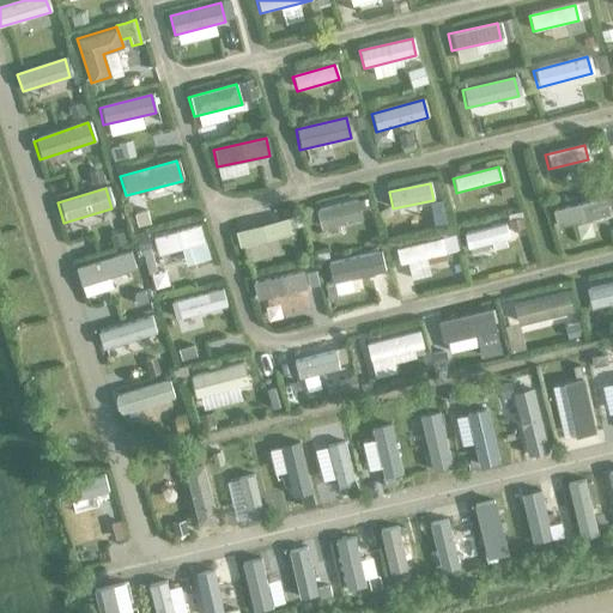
[(552,210),(557,226),(608,214),(605,198),(552,210)]
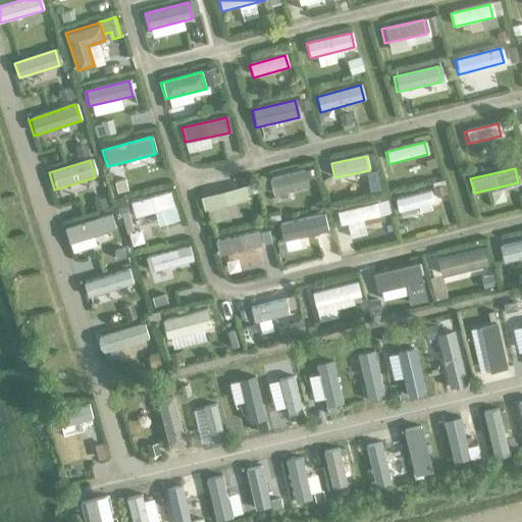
[(309,188),(305,171),(268,179),(272,197),(309,188)]
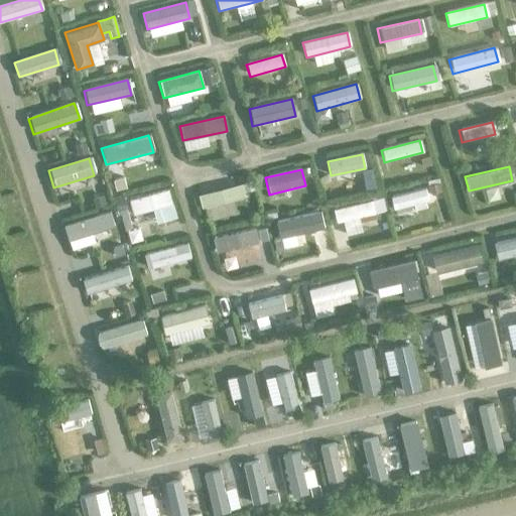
[(246,198),(243,183),(198,196),(201,209),(246,198)]
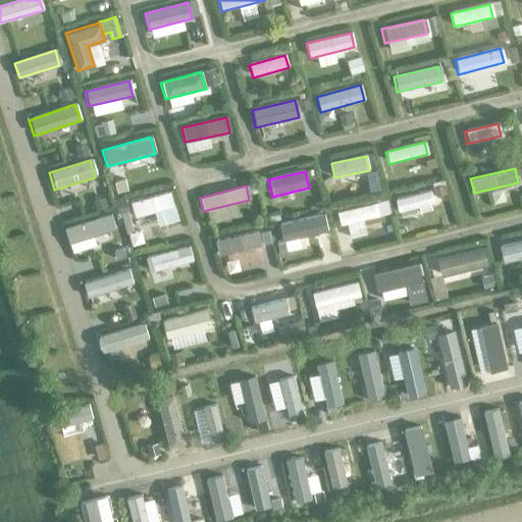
[(432,205),(428,191),(395,200),(398,213),(432,205)]
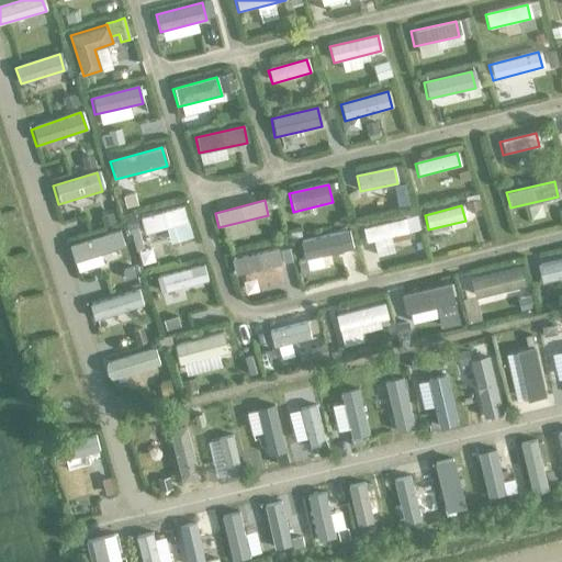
[(187,223),(182,206),(141,220),(145,236),(187,223)]
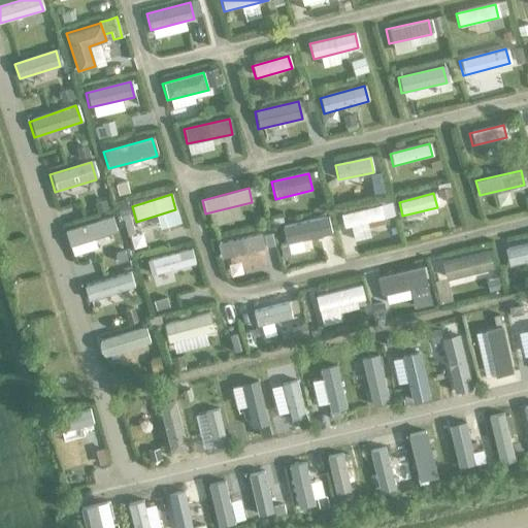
[(383,220),(380,205),(340,216),(344,229),(383,220)]
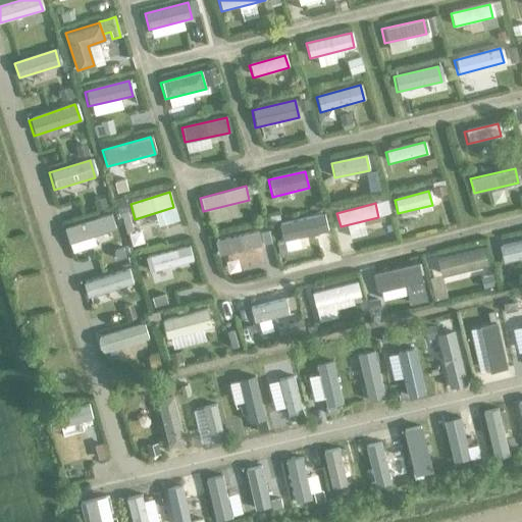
[(114,230),(110,215),(63,228),(68,245),(114,230)]
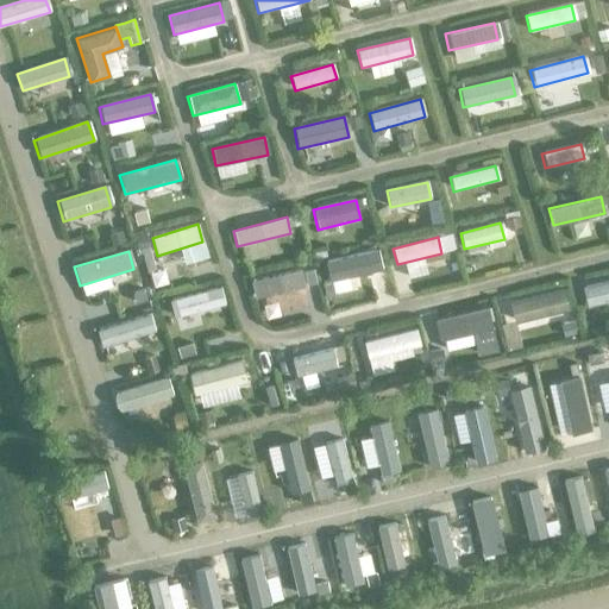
[(381,271),(377,251),(324,262),(328,283),(381,271)]
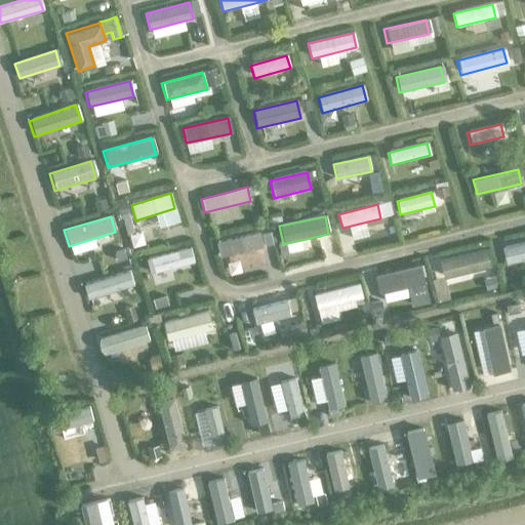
[(263,248),(259,234),(216,243),(219,258),(263,248)]
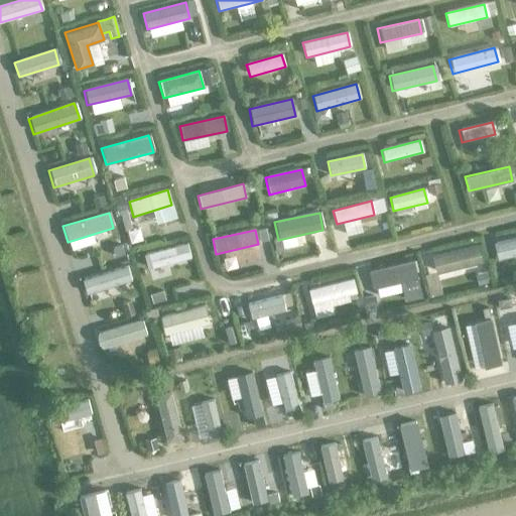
[(515,257),(515,238),(492,244),(496,262),(515,257)]
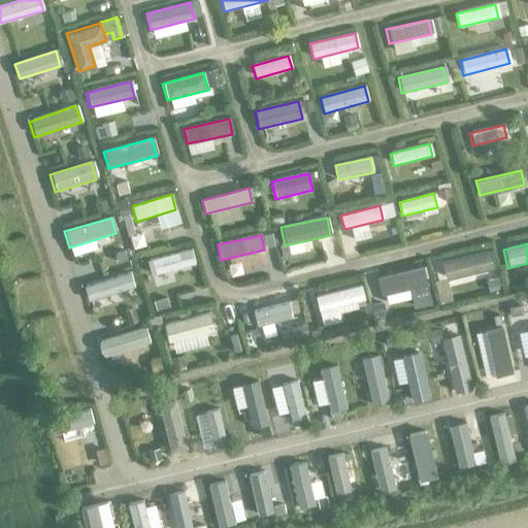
[(191,251),(146,262),(150,277),(195,266),(191,251)]
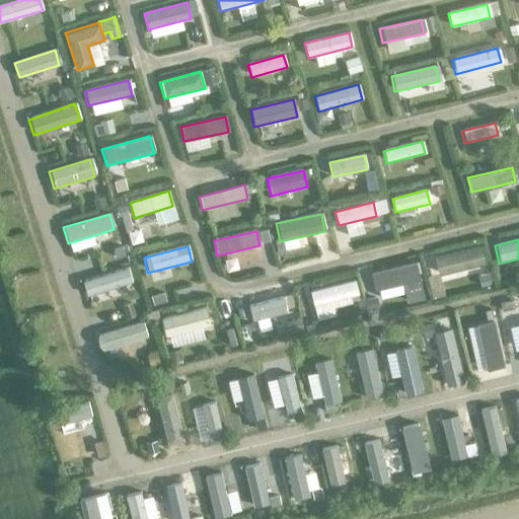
[(485,266),(480,247),(433,258),(437,277),(485,266)]
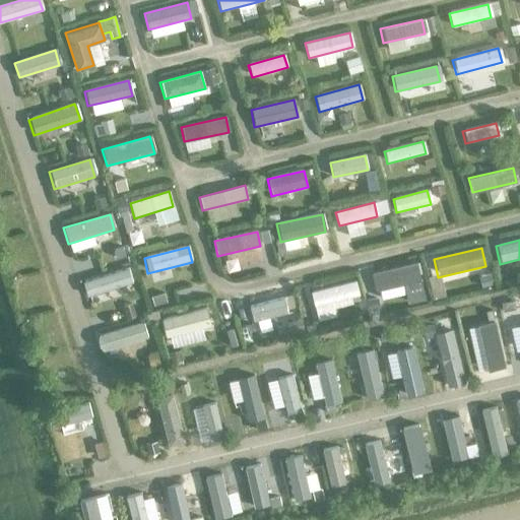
[(420,281),(415,263),(370,273),(375,293),(420,281)]
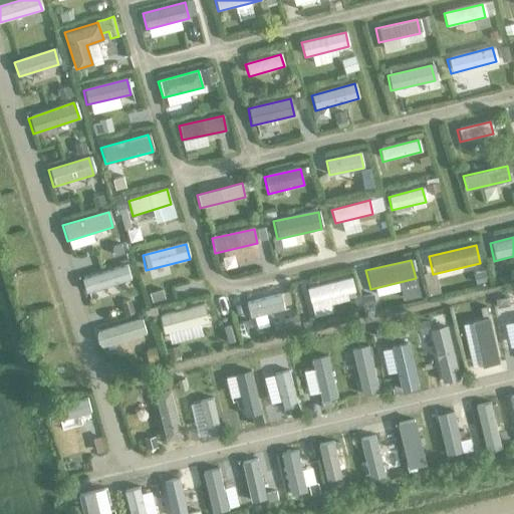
[(130,280),(125,266),(80,279),(85,294),(130,280)]
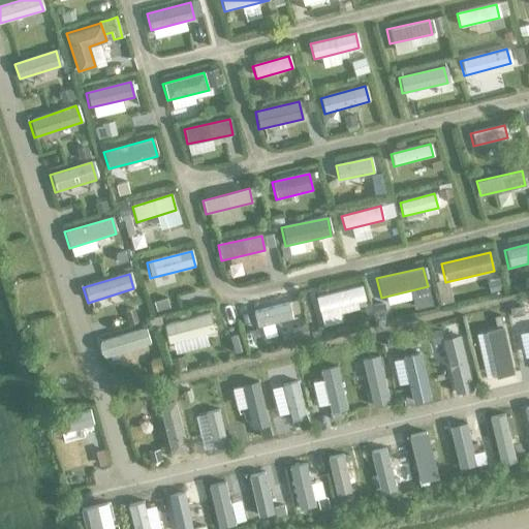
[(365,301),(361,285),(315,298),(319,313),(365,301)]
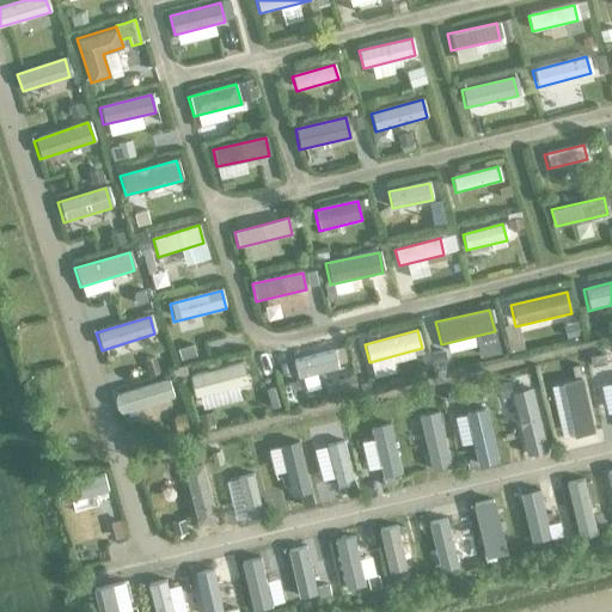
[(336,369),(331,352),(292,362),(297,380),(336,369)]
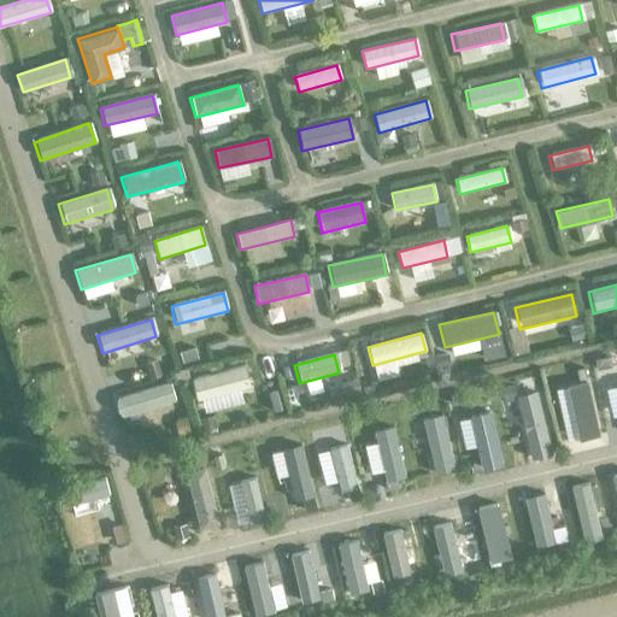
[(235,369),(189,380),(193,398),(240,386),(247,383),(244,366),(235,369)]
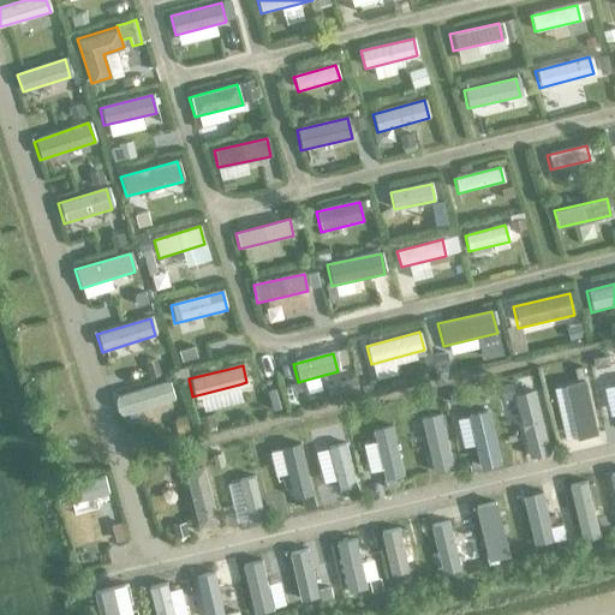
[(173,400),(167,381),(115,398),(121,416),(173,400)]
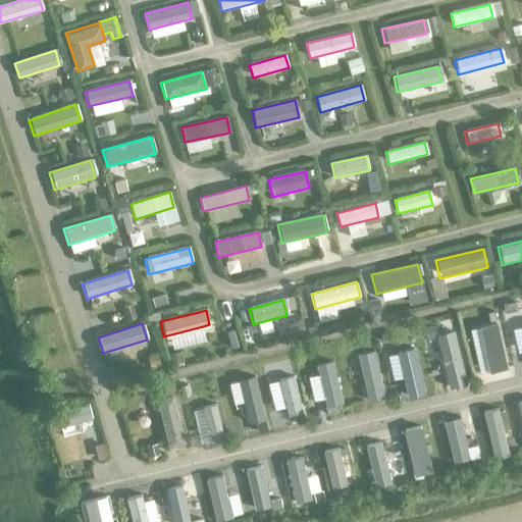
[(506,370),(496,324),(478,328),(488,374),(506,370)]
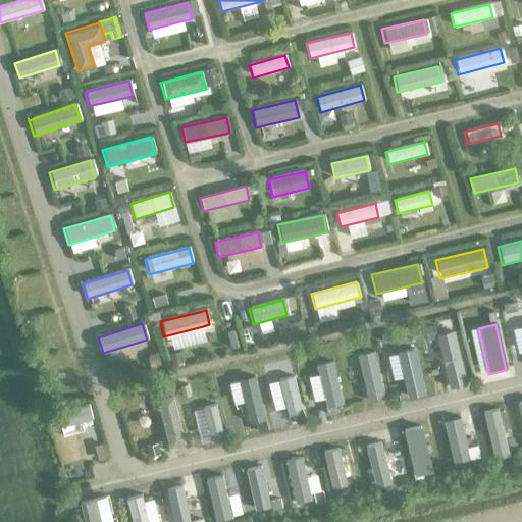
[(464,385),(453,332),(435,336),(447,389),(464,385)]
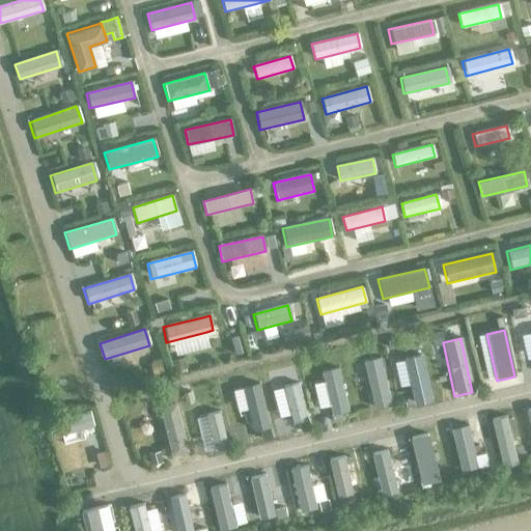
[(431,402),(421,357),(404,360),(416,407),(431,402)]
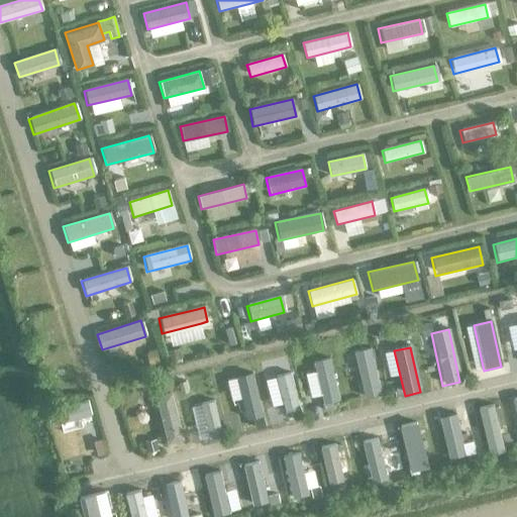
[(380,395),(370,349),(354,353),(365,398),(380,395)]
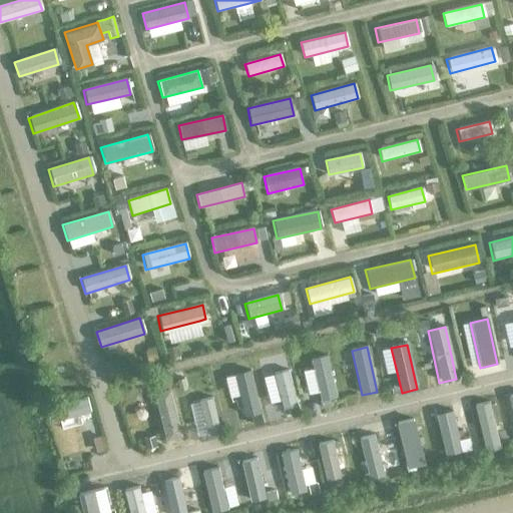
[(336,399),(327,356),(311,360),(321,402),(336,399)]
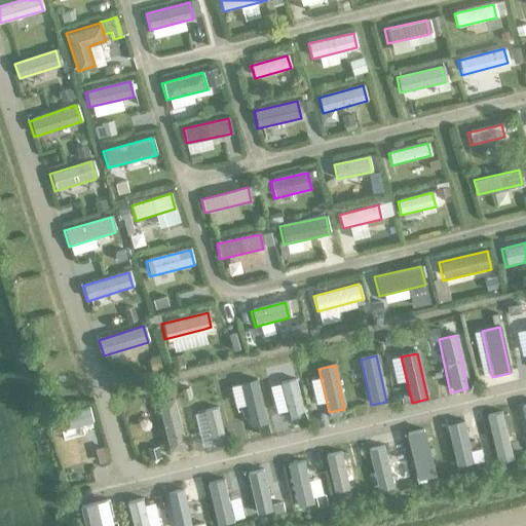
[(304,417),(295,380),(279,384),(289,421),(304,417)]
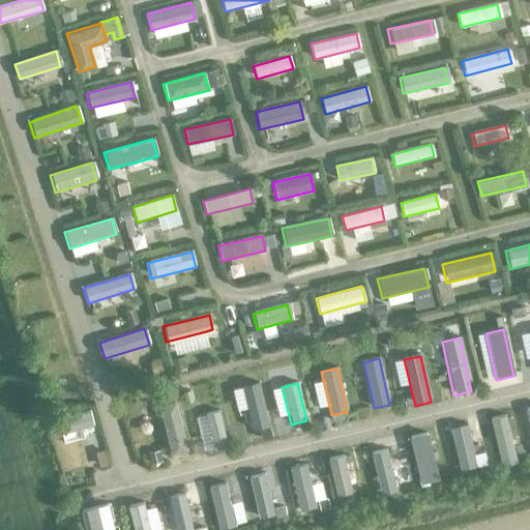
[(268,428),(258,384),(242,387),(253,432),(268,428)]
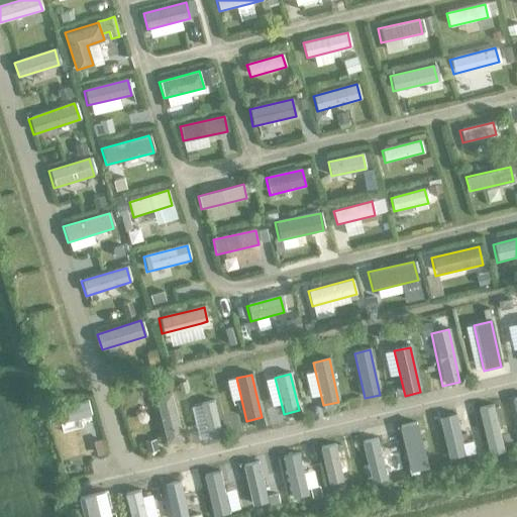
[(182,440),(171,394),(156,398),(167,444),(182,440)]
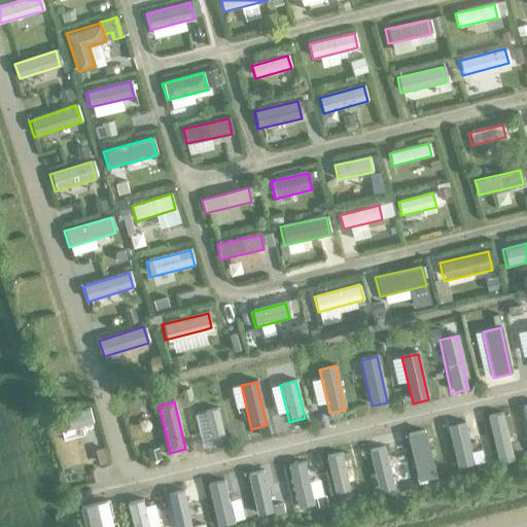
[(94,425),(90,409),(53,418),(57,434),(94,425)]
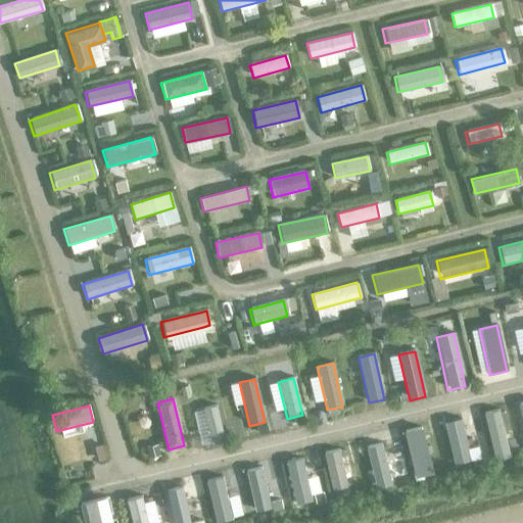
[(225,441),(216,407),(203,410),(211,444),(225,441)]
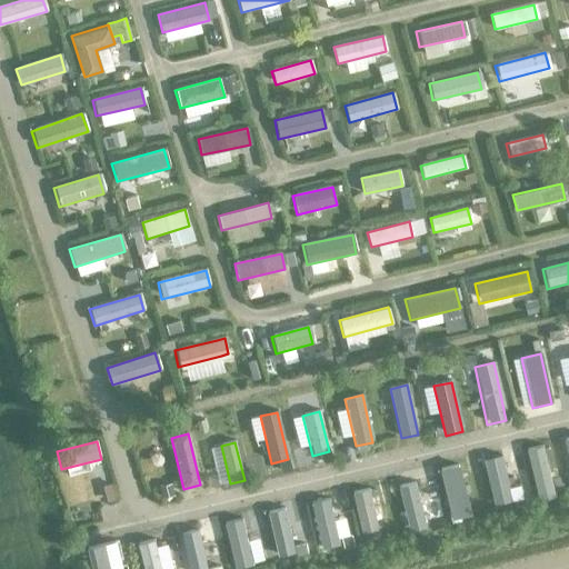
[(553,499),(542,447),(526,451),(537,502),(553,499)]
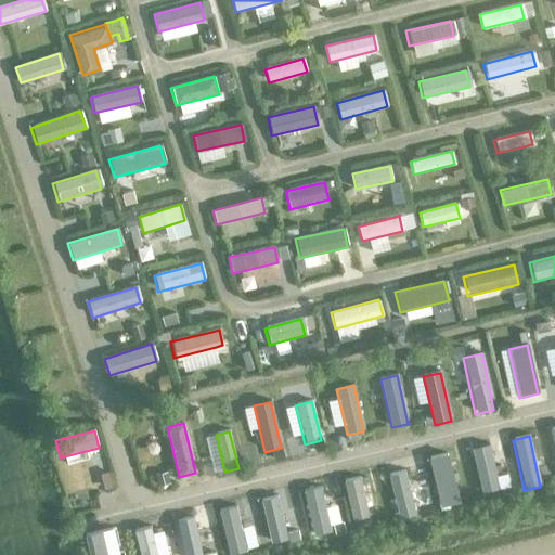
[(499,492),(488,446),(472,449),(481,497),(499,492)]
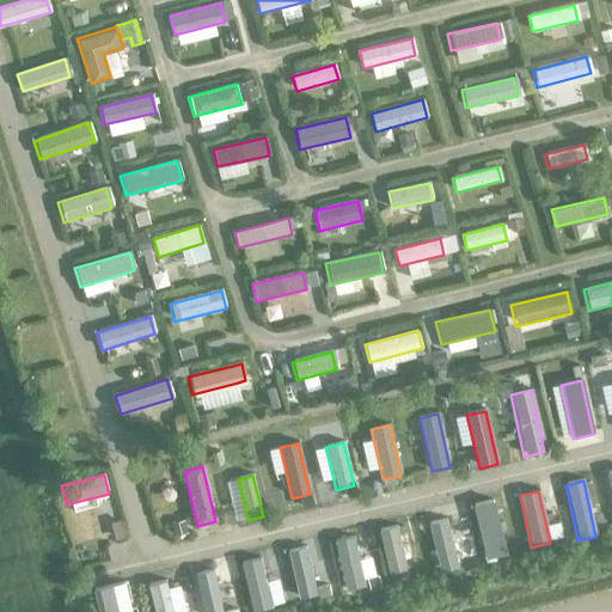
[(506,556),(494,502),(475,507),(487,560),(506,556)]
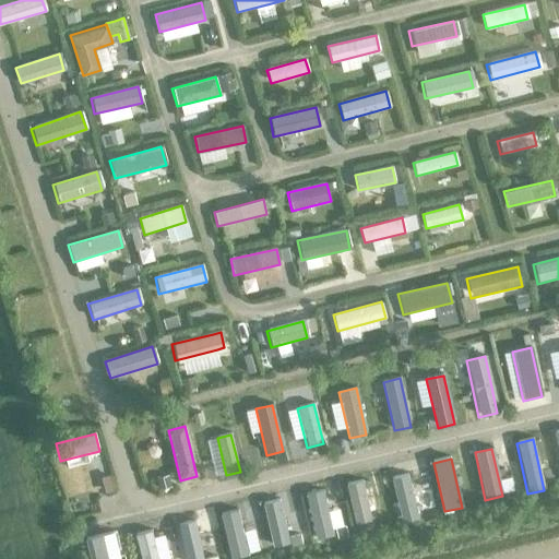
[(419,522),(408,475),(391,478),(402,526),(419,522)]
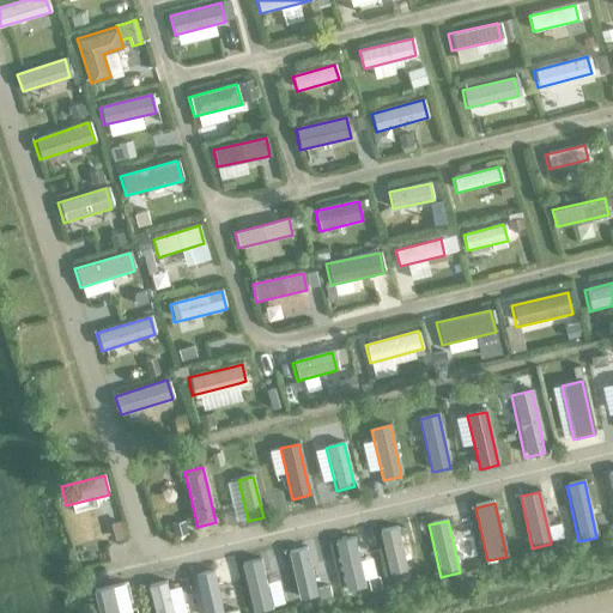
[(406,572),(396,529),(380,533),(389,576),(406,572)]
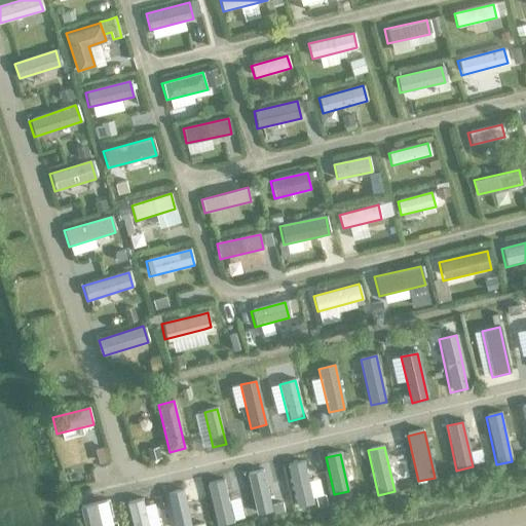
[(313,505),(303,461),(288,464),(297,510),(313,505)]
